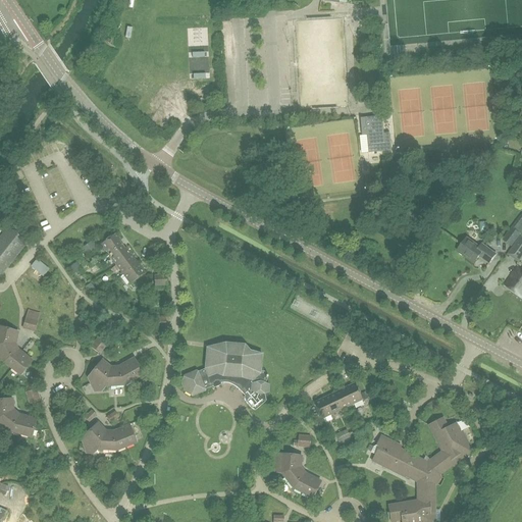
[(361,118),(362,136),(367,135),(368,152),(392,150),(389,134),(382,135),(381,116),(361,118)]
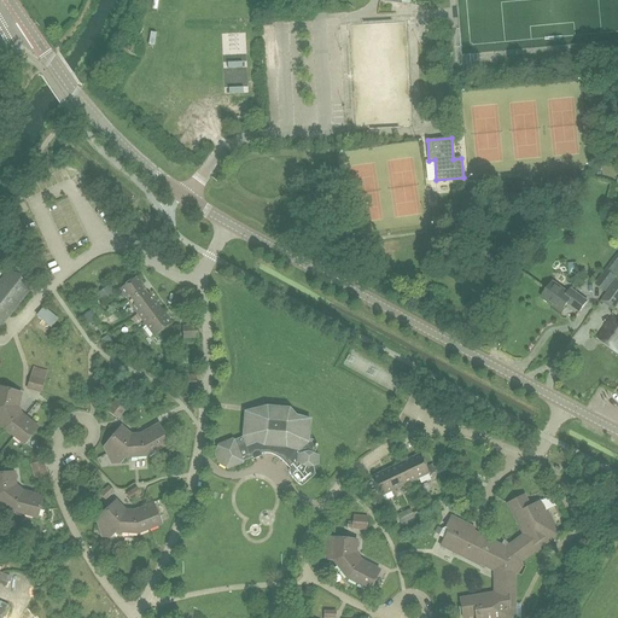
[(520,187),(522,199),(532,197),(531,187),(520,187)]
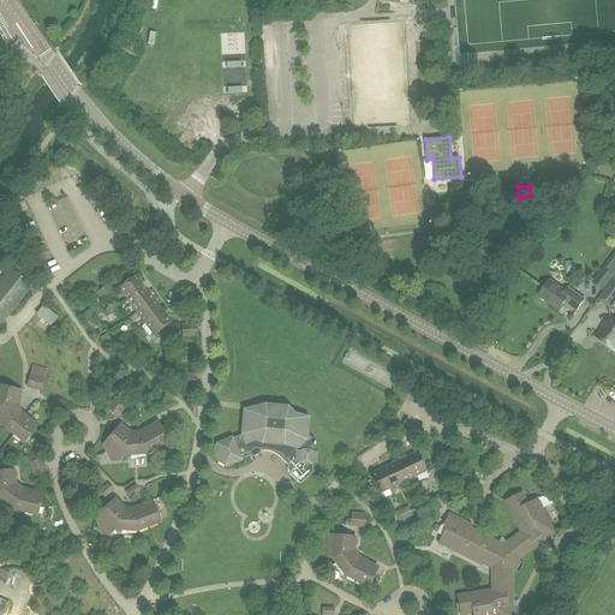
[(592,282),(603,290),(613,276),(603,268),(592,282)]
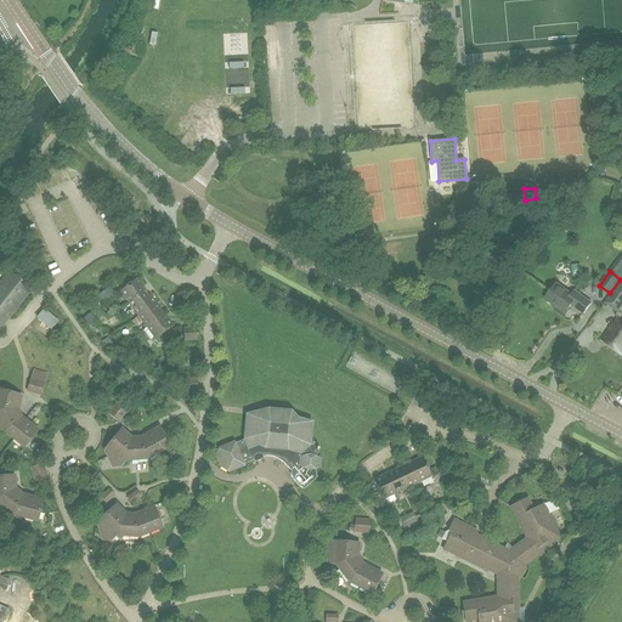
[(0,328),(30,292),(18,275),(9,272),(0,282),(0,328)]
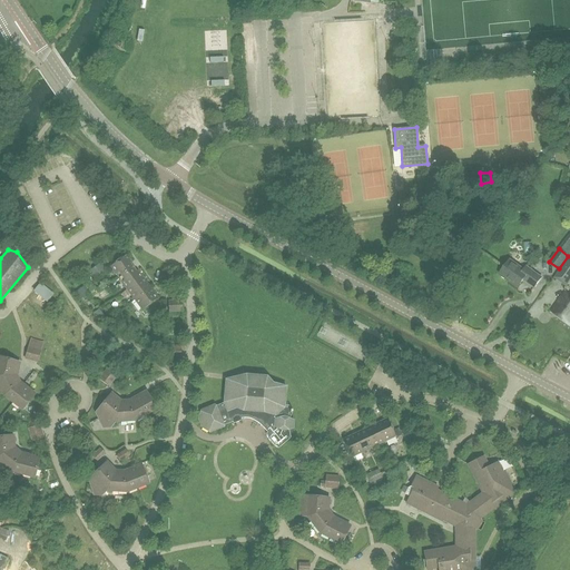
[(118,277),(134,265),(126,255),(110,266),(118,277)]
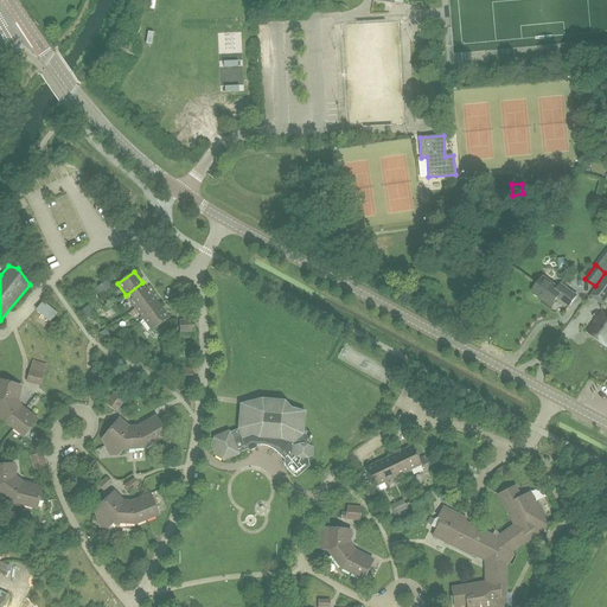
[(606,296),(606,278),(605,276),(596,287),(590,295),(602,304),(606,296)]
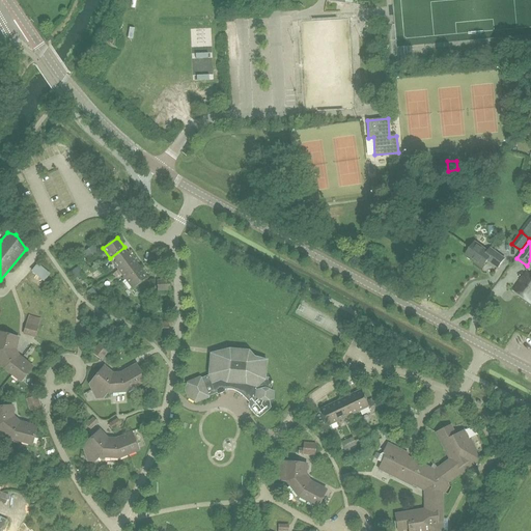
[(482,268),(486,261),(487,259),(492,262),(491,263),(497,269),(504,259),(492,250),(490,252),(481,247),(475,243),(466,256),(482,268)]
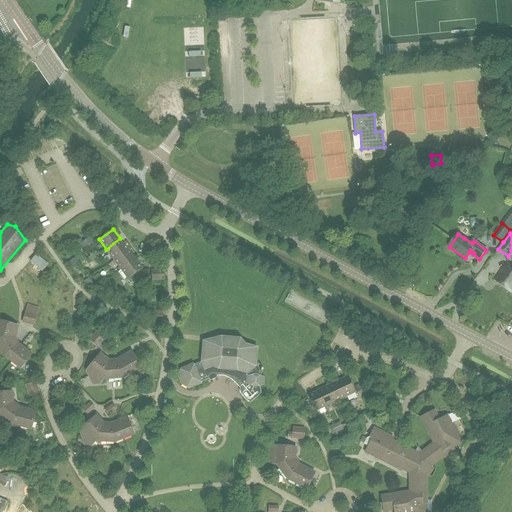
[(80,244),(85,250),(95,242),(90,236),(80,244)]
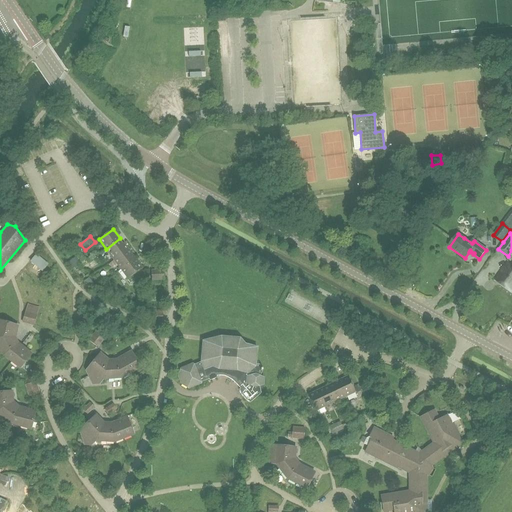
[(120,238),(106,249),(113,259),(128,248),(120,238)]
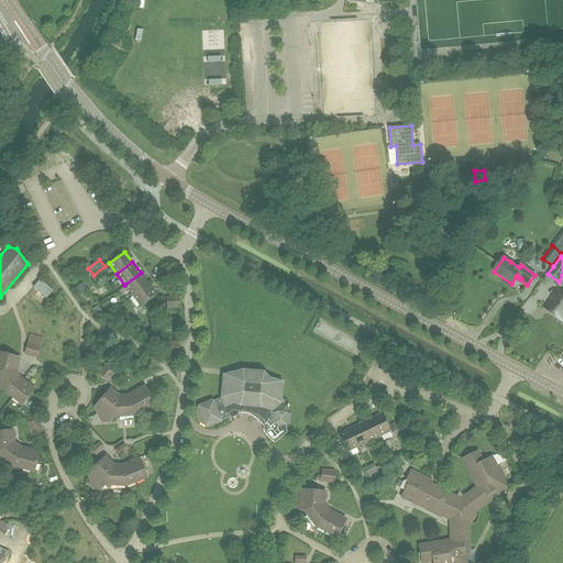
[(124,285),(132,295),(148,284),(141,273),(124,285)]
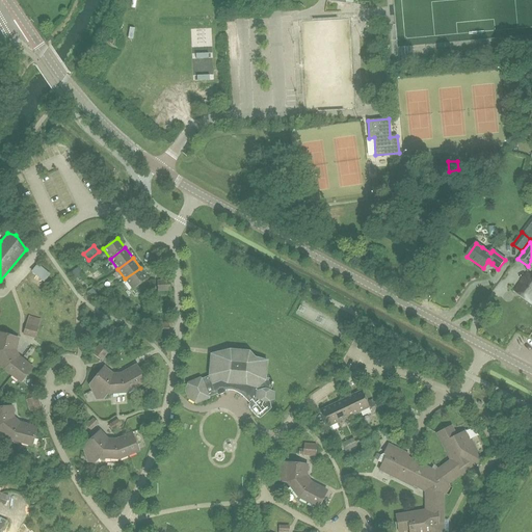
[(140,268),(125,278),(133,290),(132,290),(134,294),(139,291),(136,287),(148,278),(140,268)]
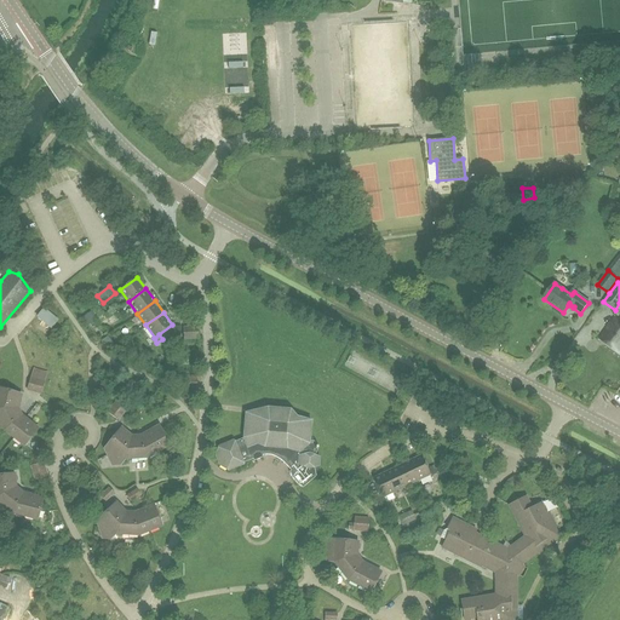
[(619,321),(614,317),(600,338),(619,352),(619,321)]
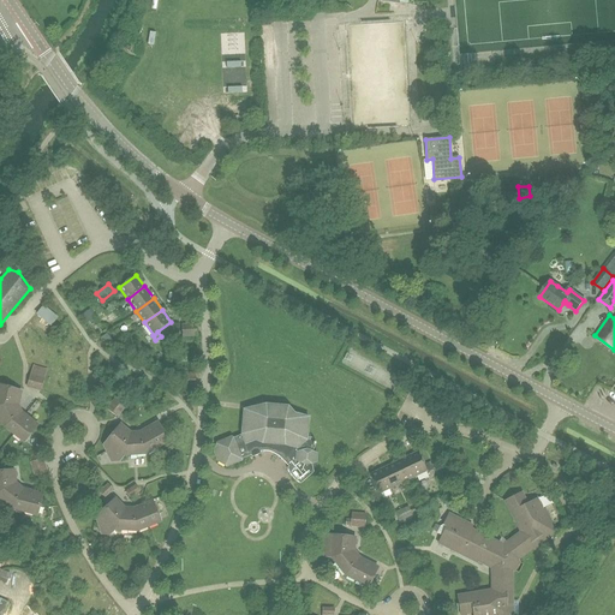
[(196,323),(185,324),(181,324),(181,338),(196,336),(196,323)]
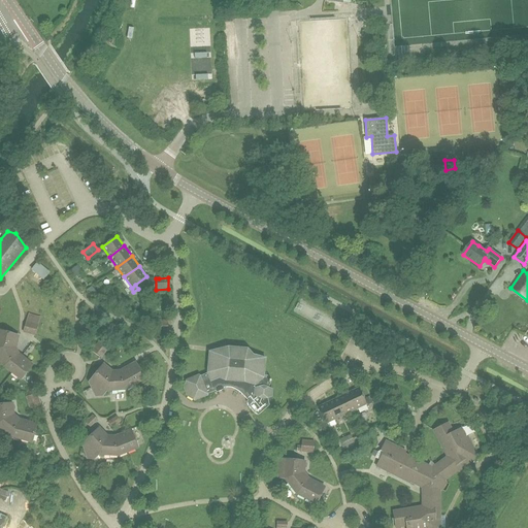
[(23,333),(34,336),(40,318),(28,314),(23,333)]
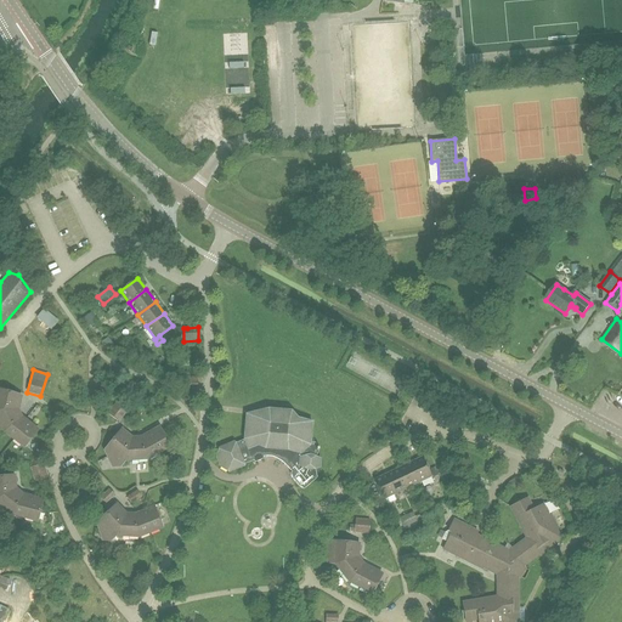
[(0,422),(0,423),(18,414),(16,410),(18,408),(22,396),(0,389),(0,422)]
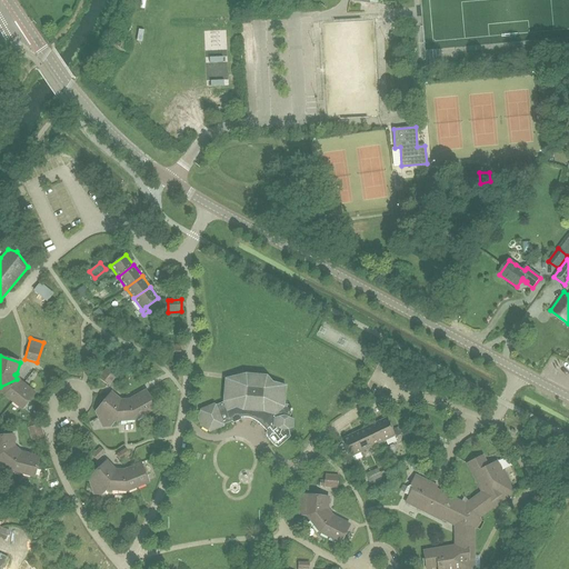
[(28,362),(27,375),(36,376),(37,362),(28,362)]
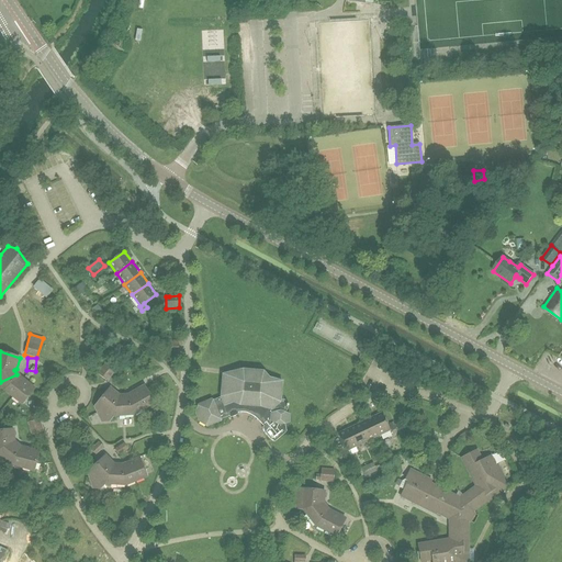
[(97,373),(108,381),(115,371),(105,363),(97,373)]
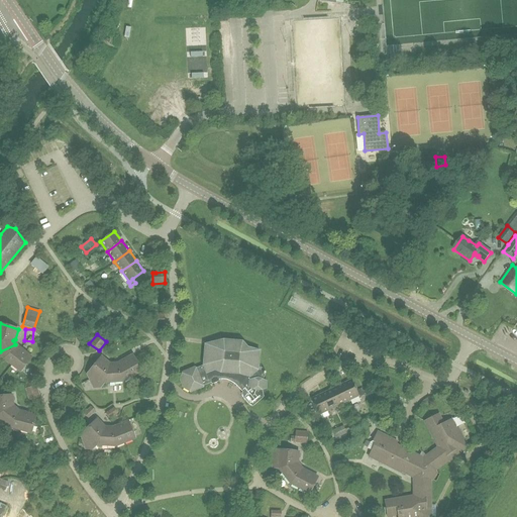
[(260,350),(246,347),(242,341),(223,339),(205,344),(203,365),(196,368),(195,367),(182,372),(180,380),(182,388),(190,392),(202,388),(202,386),(210,383),(211,384),(219,381),(218,379),(221,379),(226,379),(229,380),(234,383),(242,392),(241,393),(242,398),(247,404),(251,406),(264,397),(262,390),(266,389),(267,382),(263,380),(266,373),(262,368),(257,368),(260,350)]
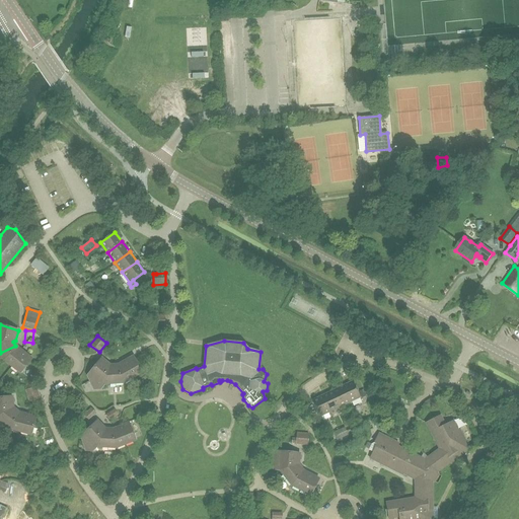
[(15,346),(0,353),(3,360),(20,373),(31,358),(15,346)]
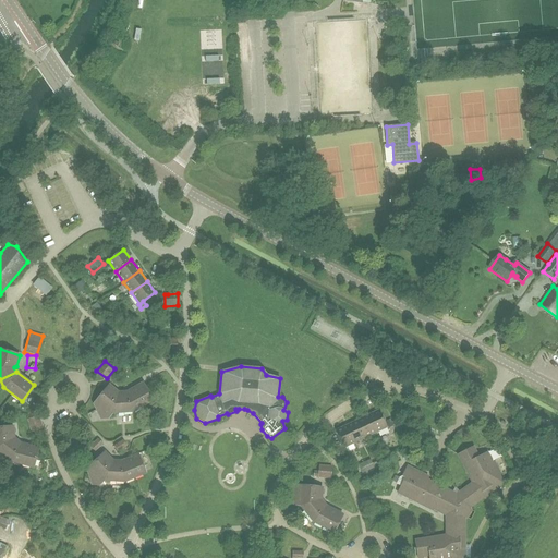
[(143,383),(124,393),(125,412),(133,412),(153,400),(143,383)]
